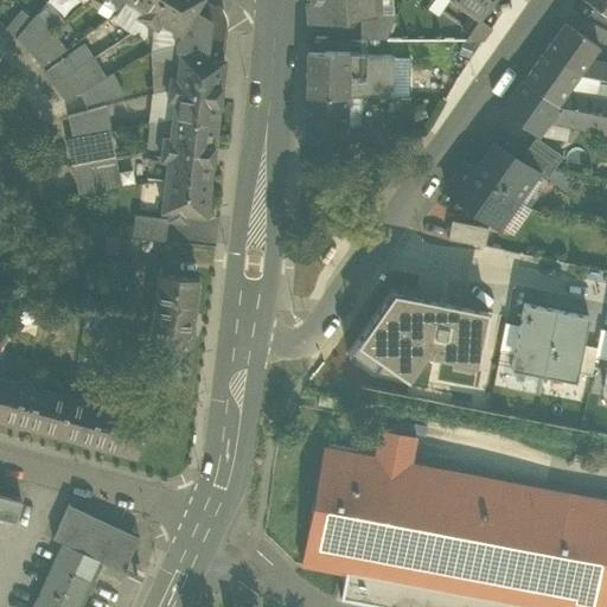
[(123,0),(103,0),(101,4),(114,12),(116,11),(121,6),(125,0),(123,0)]
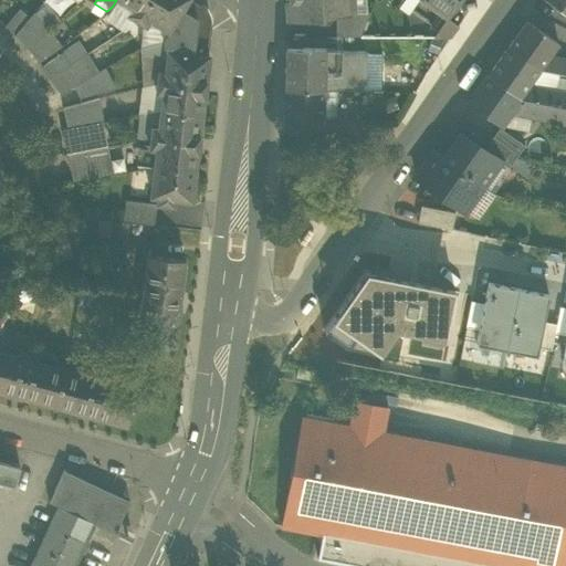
[(113,6),(108,10),(104,18),(122,30),(124,28),(136,20),(126,14),(130,9),(116,0),(113,6)]
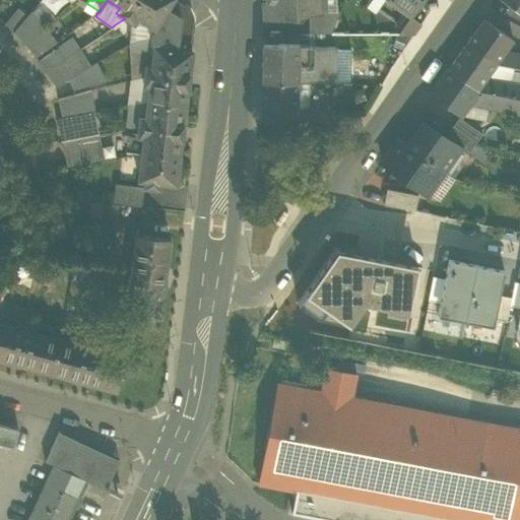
[(116,13),(125,18),(136,0),(106,0),(107,0),(120,8),(116,13)]
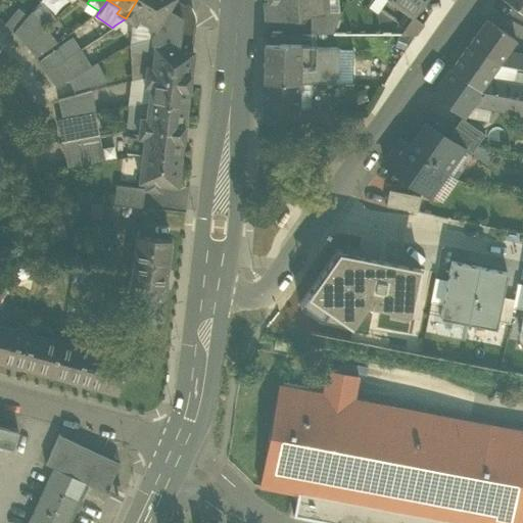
[(137,0),(126,18),(135,24),(138,18),(155,29),(168,8),(173,0),(137,0)]
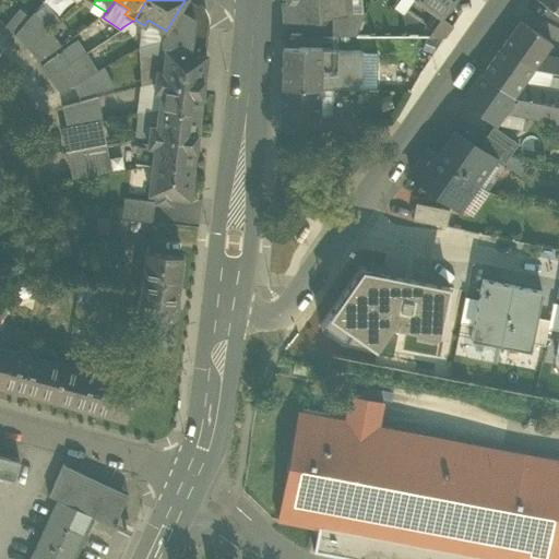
[(284,0),(286,21),(318,19),(318,10),(346,8),(345,0),(284,0)]
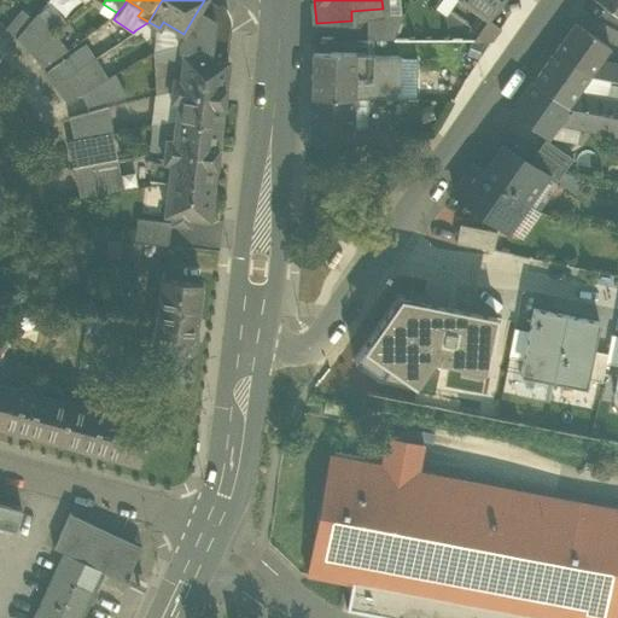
[(398,0),(382,0),(383,9),(383,15),(401,15),(398,0)]
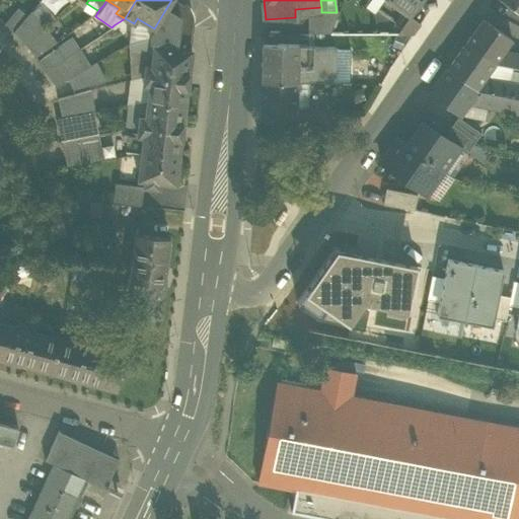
[(374,15),(384,0),(370,0),(365,8),(374,15)]
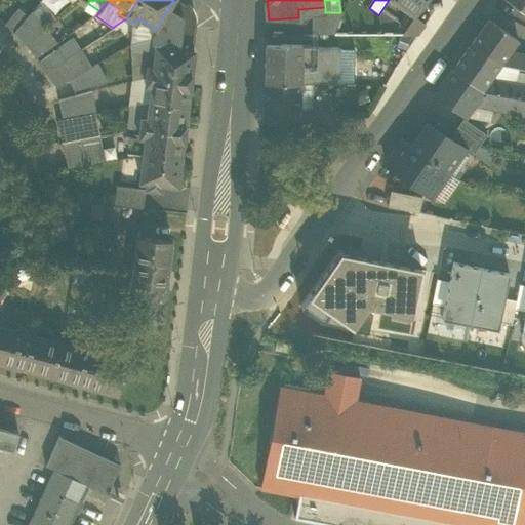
[(414,17),(415,18),(427,0),(389,0),(414,17)]
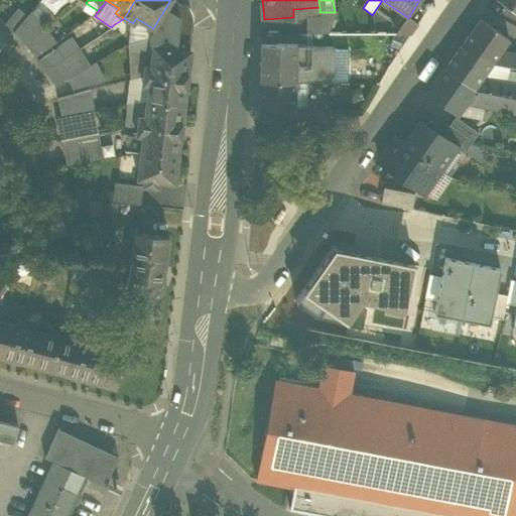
[(515,0),(497,0),(515,13),(515,0)]
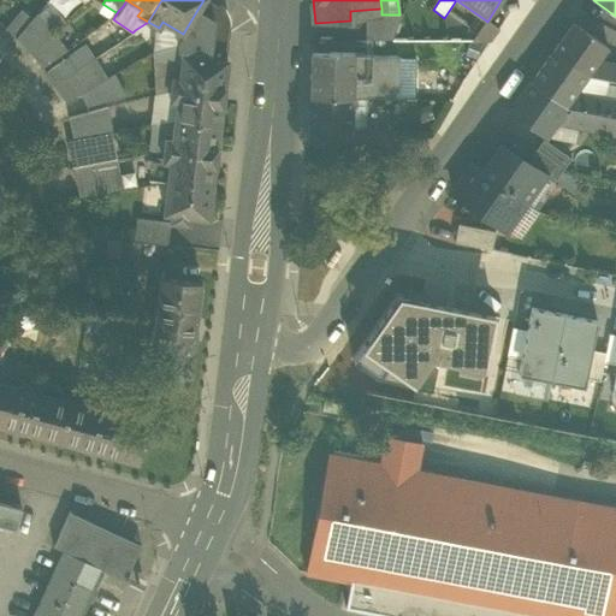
[(183,34),(177,45),(177,51),(178,54),(182,58),(182,55),(211,59),(214,28),(215,28),(215,25),(214,25),(213,22),(212,18),(211,17),(209,17),(197,10),(183,34)]
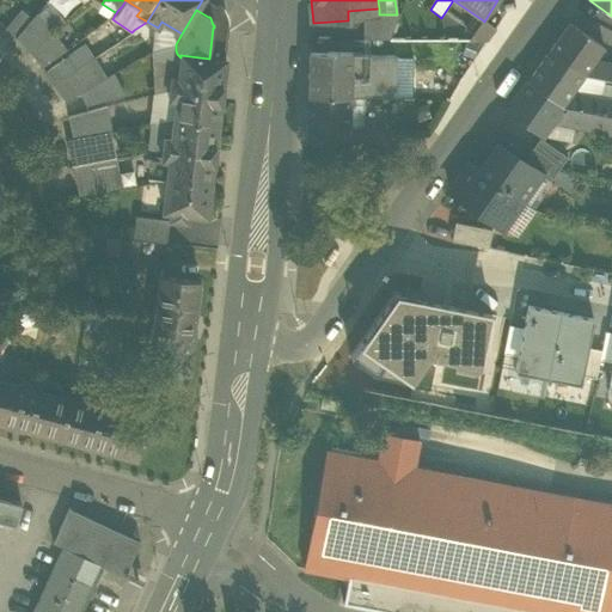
[(363,40),(390,41),(399,14),(397,14),(379,14),(368,14),(363,14),(363,40)]
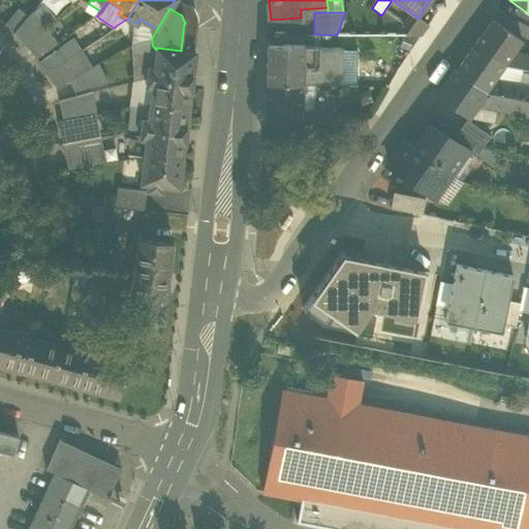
[(13,33),(26,48),(44,29),(31,13),(13,33)]
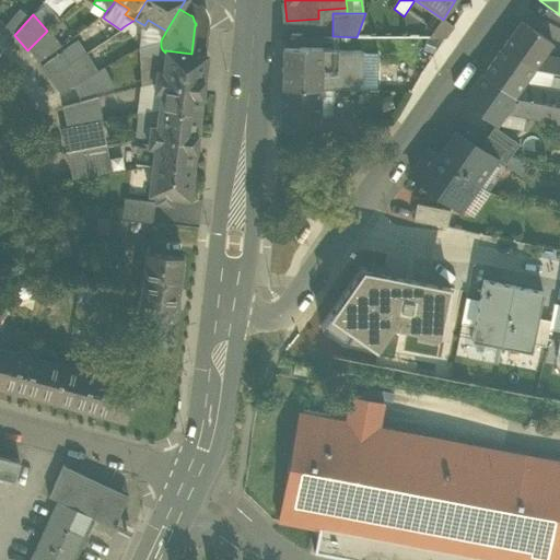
[(453,26),(443,20),(442,19),(429,37),(445,37),(453,26)]
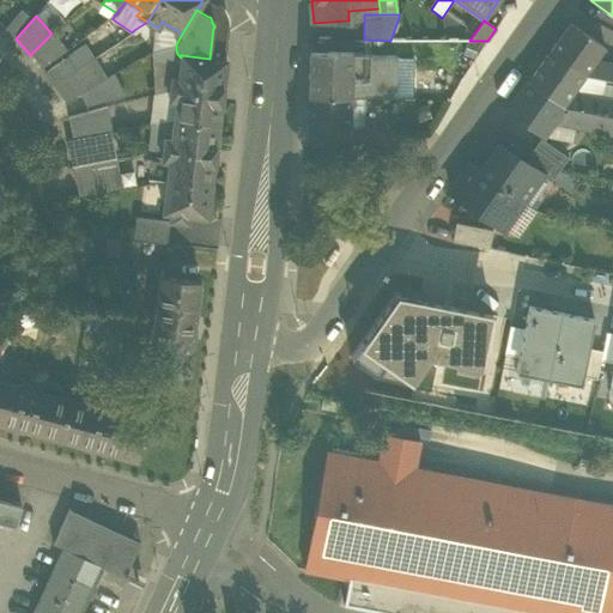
[(134,30),(152,52),(176,44),(182,34),(162,22),(158,28),(147,22),(134,30)]
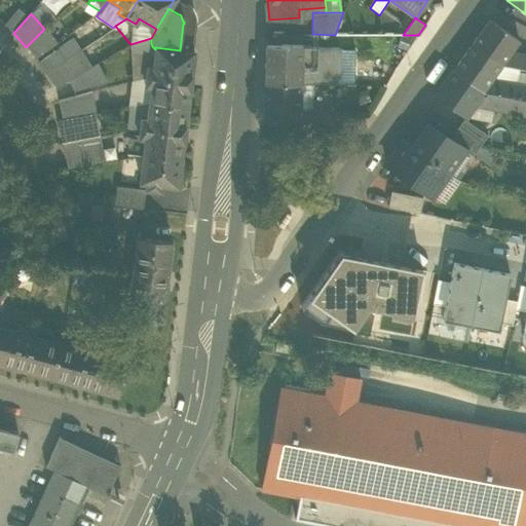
[(472,43),(501,65),(511,51),(518,41),(489,21),(472,43)]
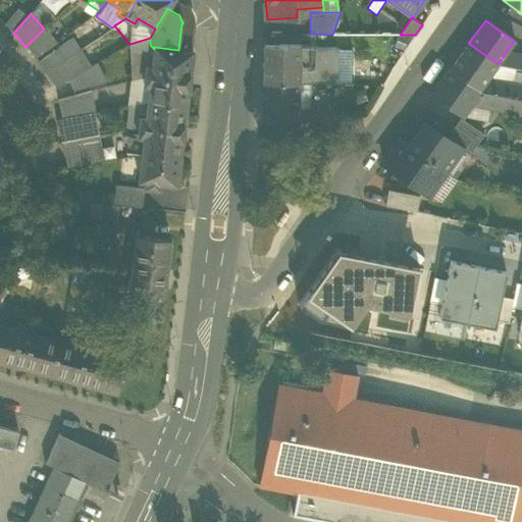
[(25,47),(36,60),(56,44),(44,29),(25,47)]
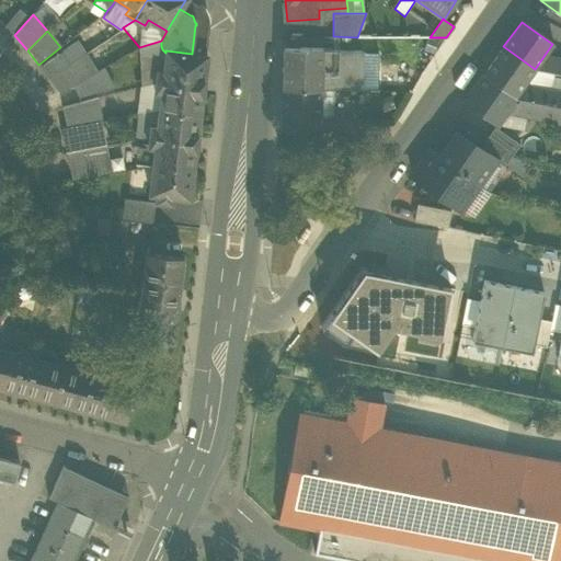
[(38,65),(49,78),(82,55),(71,38),(60,47),(38,65)]
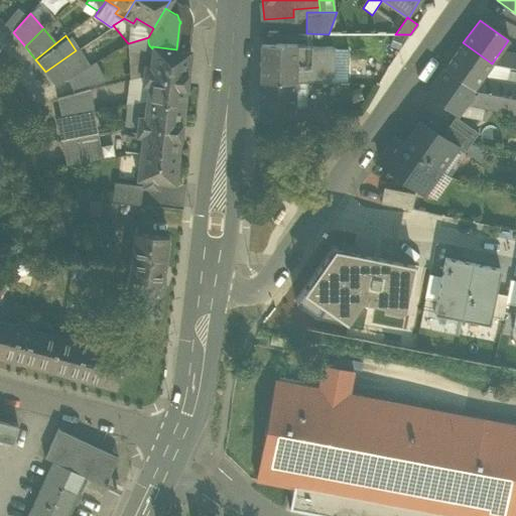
[(151,52),(152,48),(149,45),(148,42),(148,37),(128,43),(128,44),(129,50),(145,52),(151,52)]
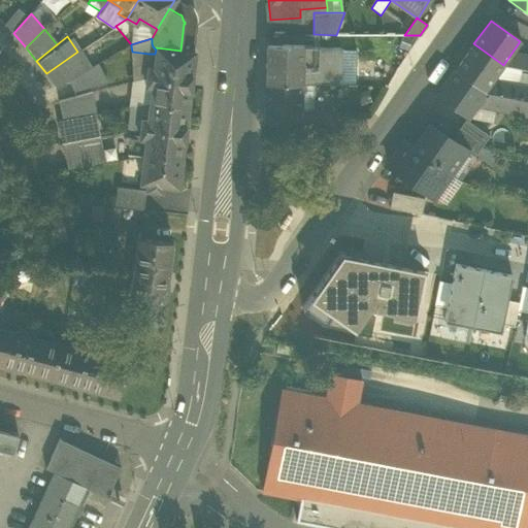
[(265,83),(302,84),(302,47),(302,44),(266,43),(265,83)]
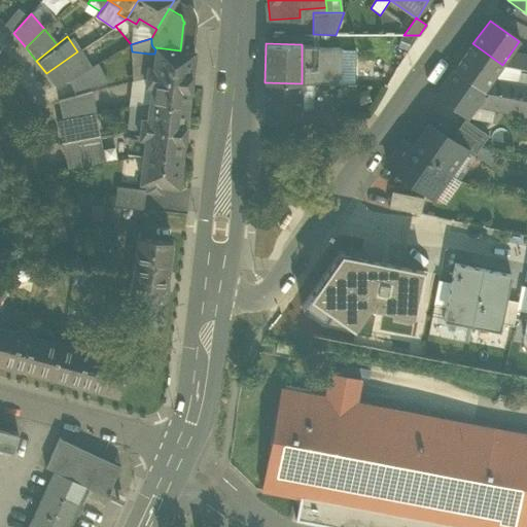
[(454,71),(483,92),(493,78),(502,65),(472,43),(454,71)]
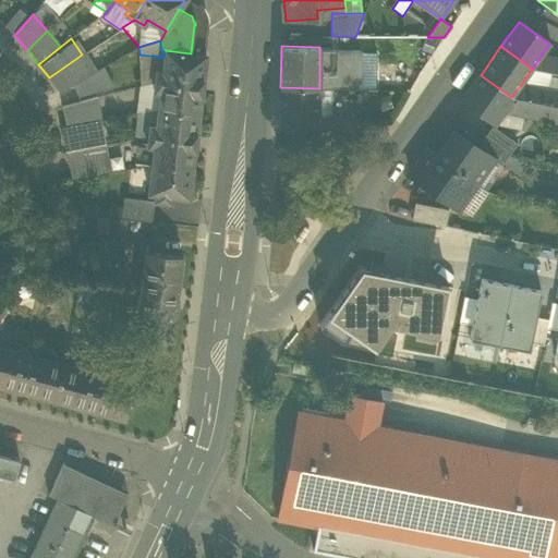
[(156,65),(155,82),(202,87),(205,55),(191,53),(165,50),(165,52),(164,57),(164,65),(156,65)]
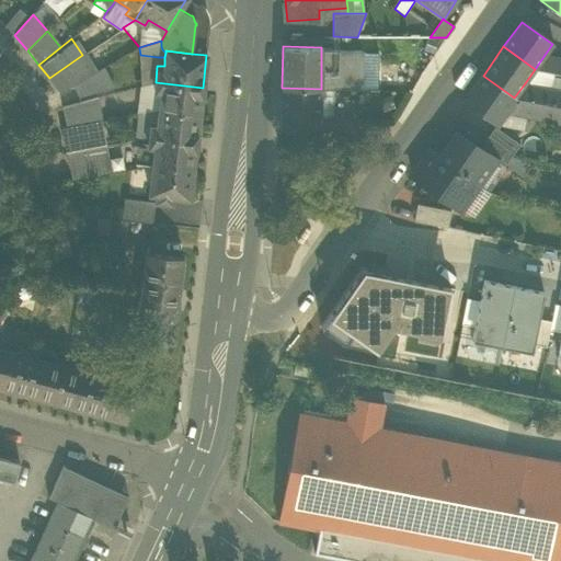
[(362,52),(321,50),(321,89),(333,90),(333,89),(361,90),(362,53),(362,52)]
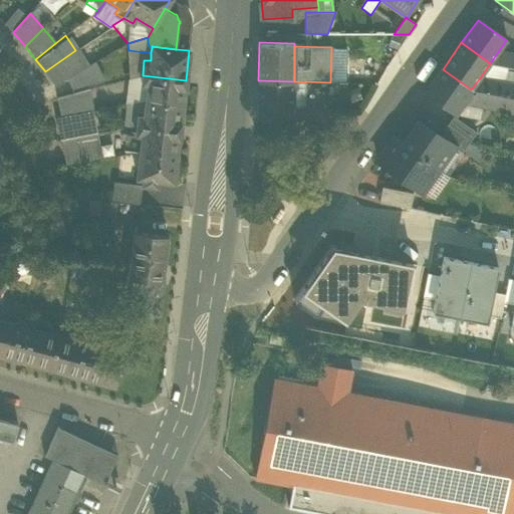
[(345,83),(346,48),(331,48),(330,82),(330,83),(345,83)]
